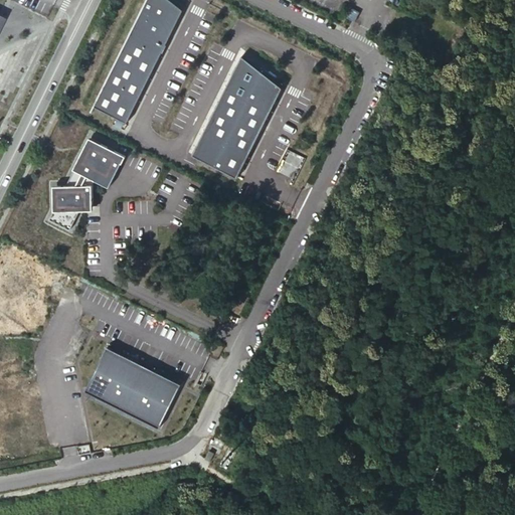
[(133,119),(188,6),(180,0),(149,0),(99,103),(133,119)]
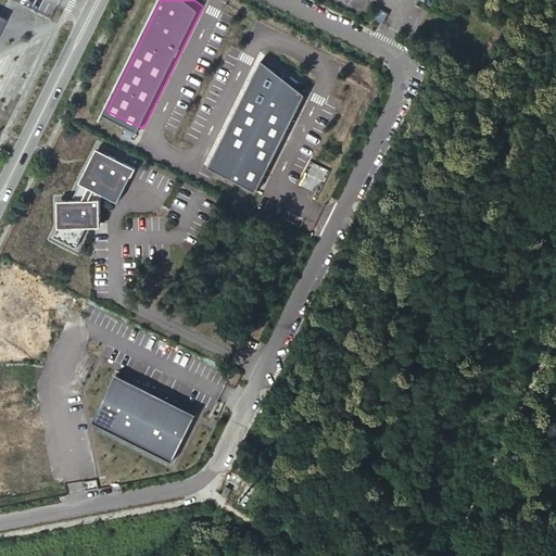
[(377,15),(384,19),(389,11),(381,7),(377,15)]
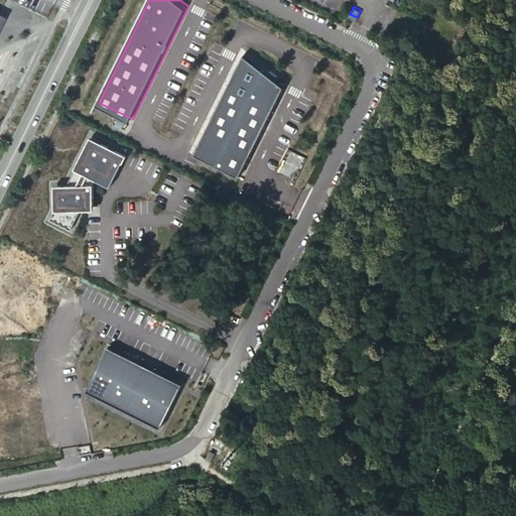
[(288,85),(247,52),(199,152),(244,174),(288,85)]
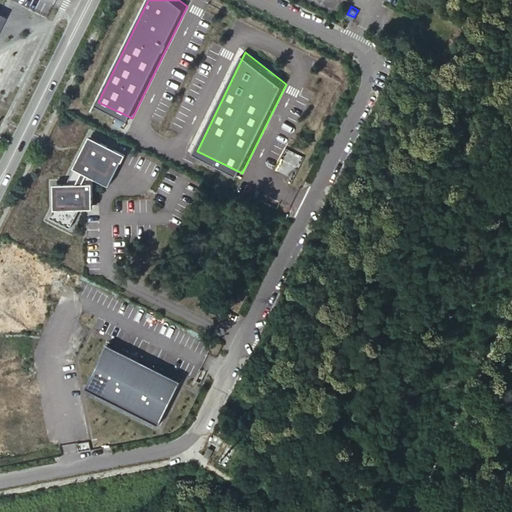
[(78,212),(90,211),(90,186),(93,181),(107,188),(123,157),(88,139),(72,170),(64,187),(52,187),(52,211),(48,219),(69,229),(78,212)]
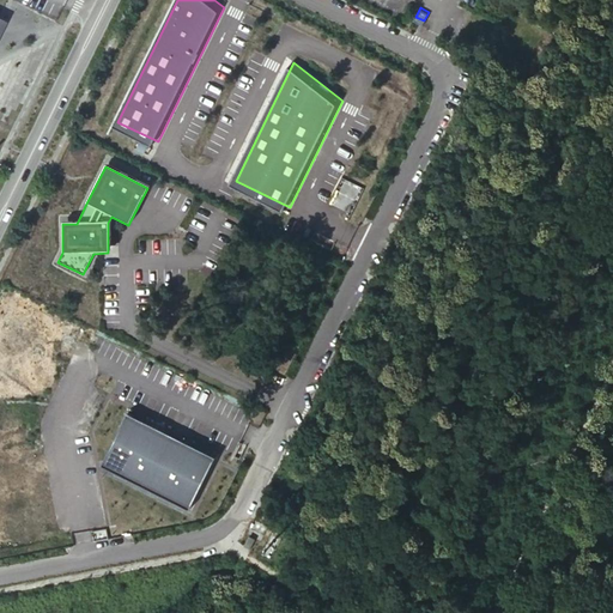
[(49,398),(56,382),(42,376),(35,392),(49,398)]
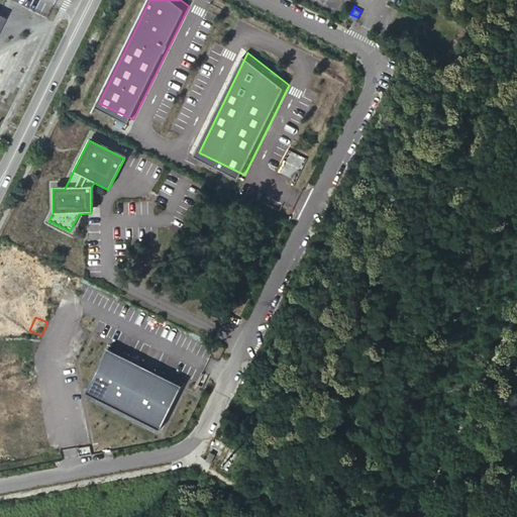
[(181,386),(106,349),(85,393),(160,429),(181,386)]
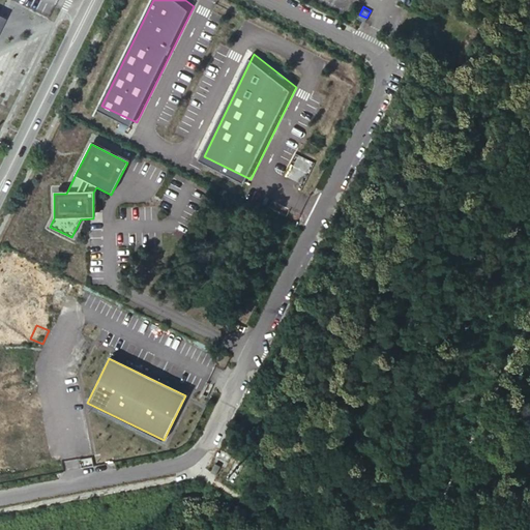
All buildings are outlined.
